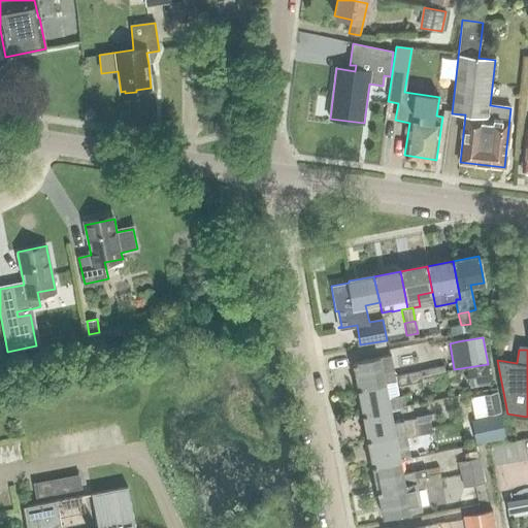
[(407,374),(394,376),(391,356),(352,364),(357,390),(384,385),(395,383),(396,387),(409,385),(407,374)]
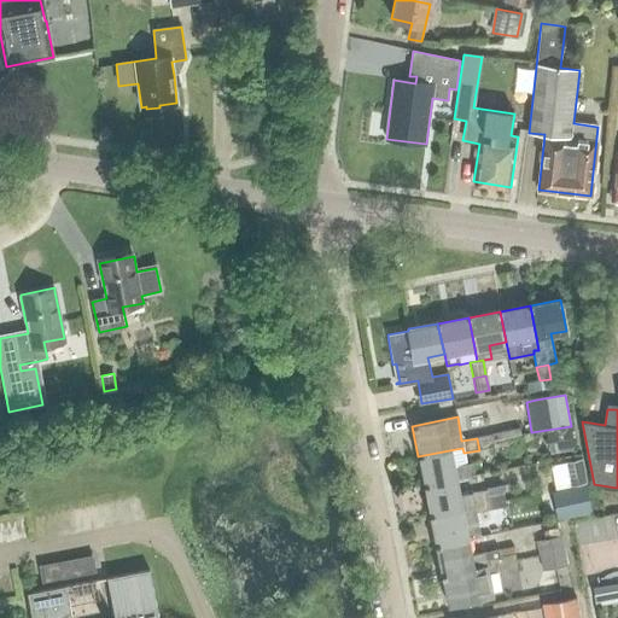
[(575,450),(571,427),(546,432),(549,455),(575,450)]
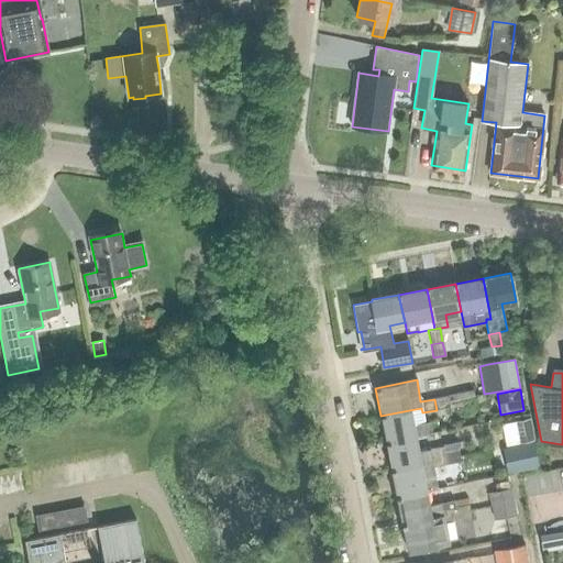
[(473,392),(448,396),(449,401),(474,397),(473,392)]
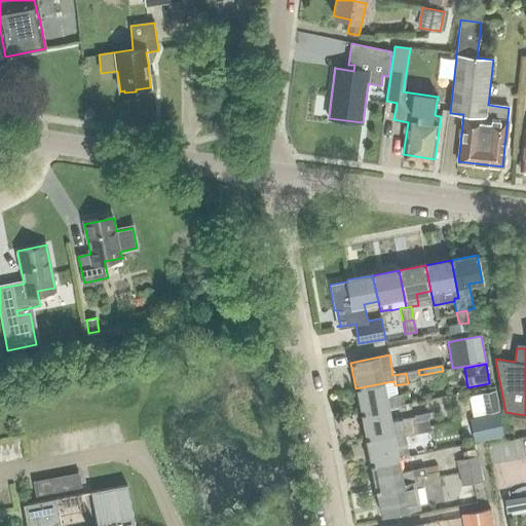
[(418,370),(406,373),(408,383),(420,381),(419,375),(418,370)]
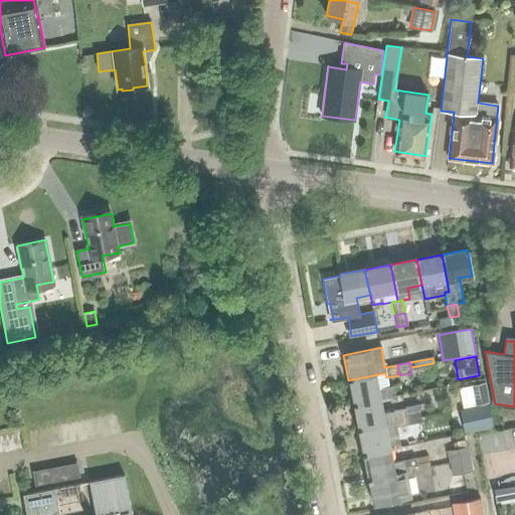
[(377,389),(374,375),(348,380),(353,404),(379,399),(394,396),(392,386),(377,389)]
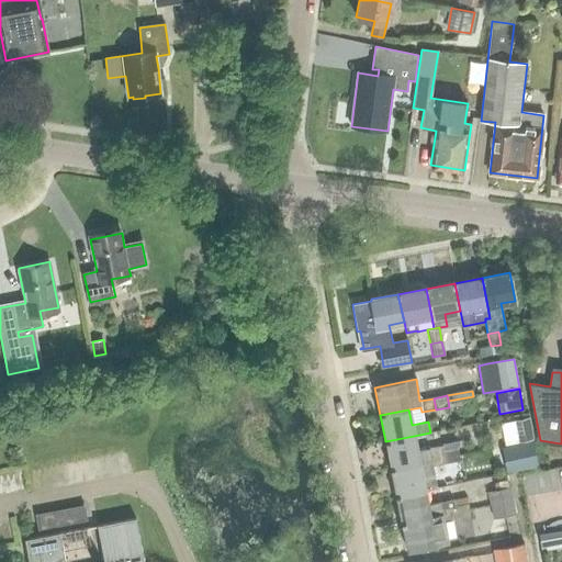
[(515,422),(518,442),(534,440),(529,418),(515,422)]
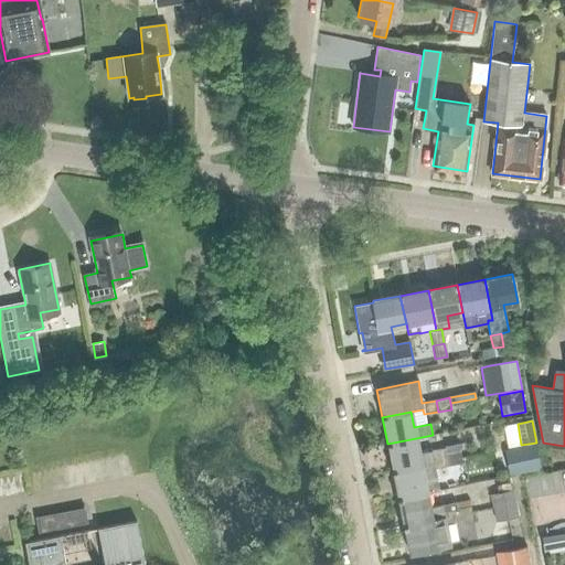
[(448,466),(446,455),(445,448),(419,454),(416,438),(387,444),(393,471),(422,466),(434,462),(435,469),(448,466)]
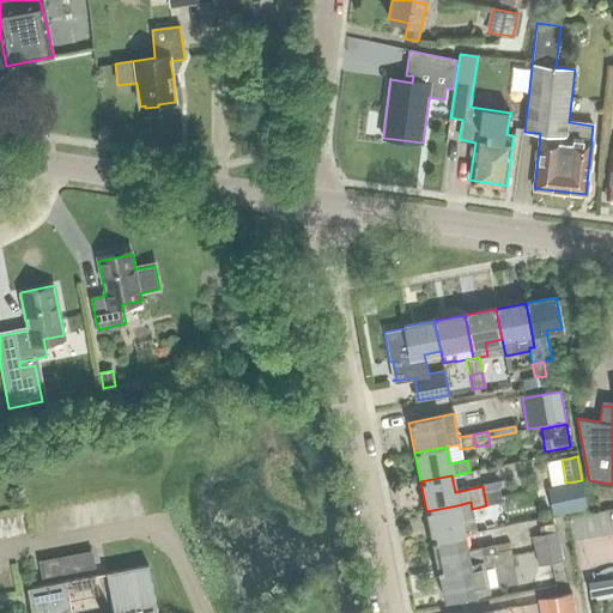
[(587,510),(581,483),(547,490),(553,517),(587,510)]
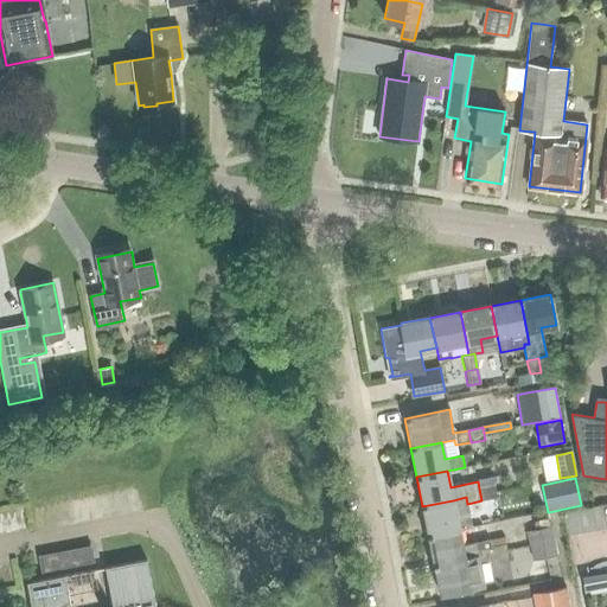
[(479,489),(481,500),(496,498),(493,485),(479,489)]
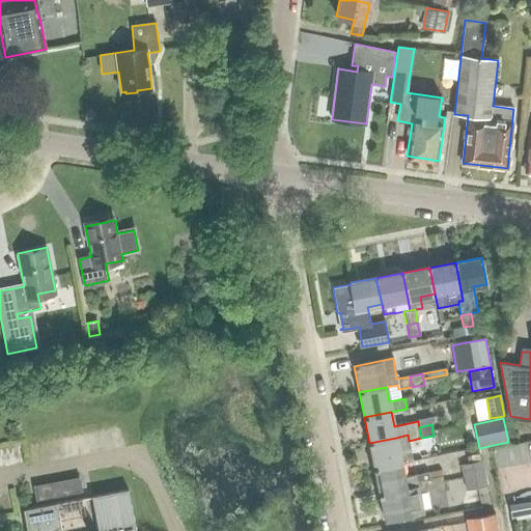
[(412,460),(409,441),(408,435),(396,438),(369,443),(373,468),(401,463),(412,460)]
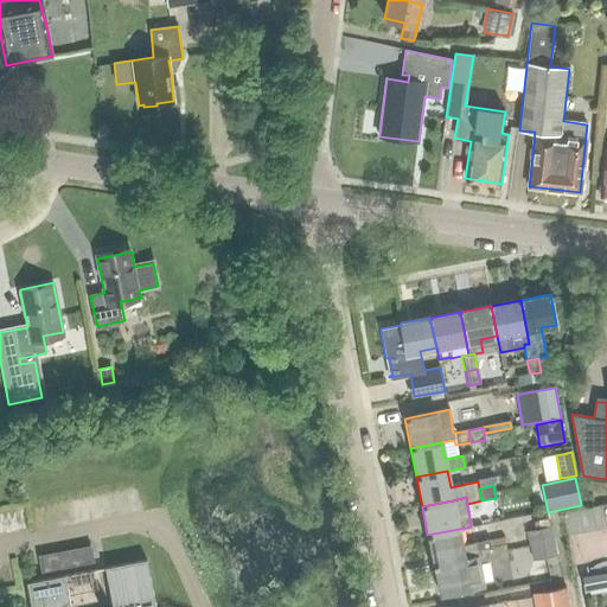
[(529,547),(554,542),(550,526),(526,531),(529,547)]
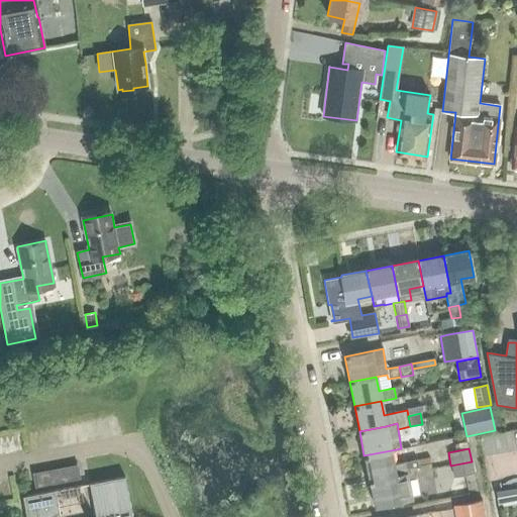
[(391,450),(364,455),(369,481),(396,476),(406,474),(407,479),(419,477),(417,466),(418,466),(417,460),(417,459),(394,464),(391,450)]
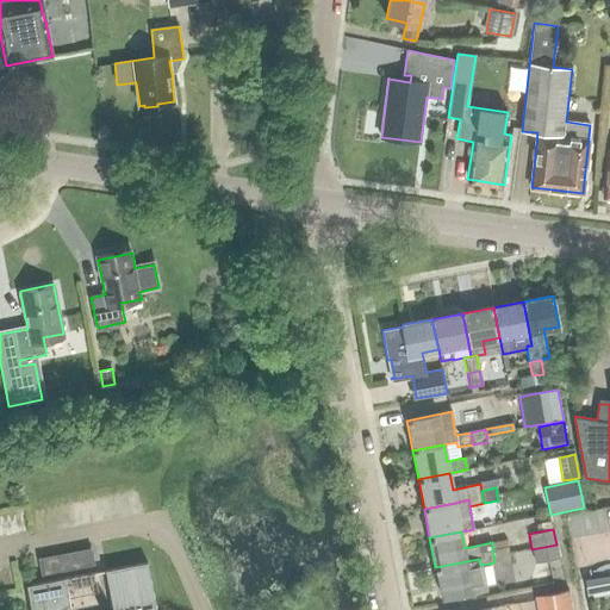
[(535,562),(559,558),(556,545),(531,549),(535,562)]
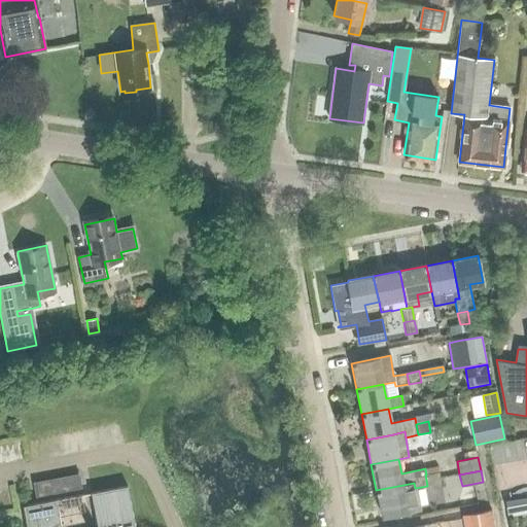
[(425,475),(427,486),(441,483),(437,471),(426,475),(425,475)]
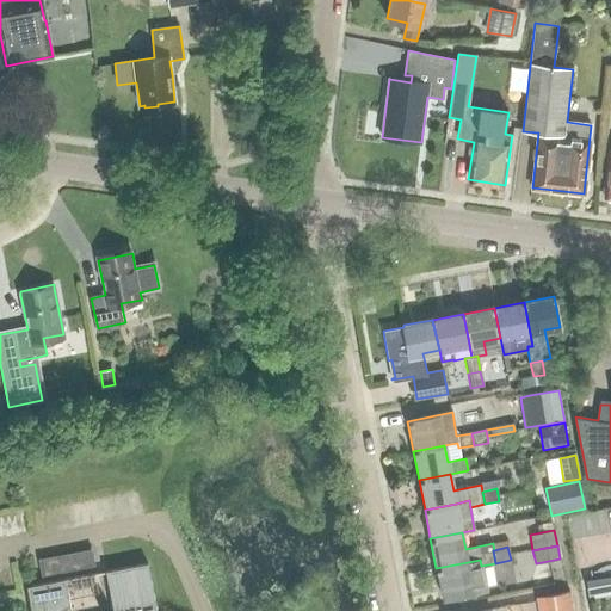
[(92,549),(38,560),(42,576),(96,566),(92,549)]
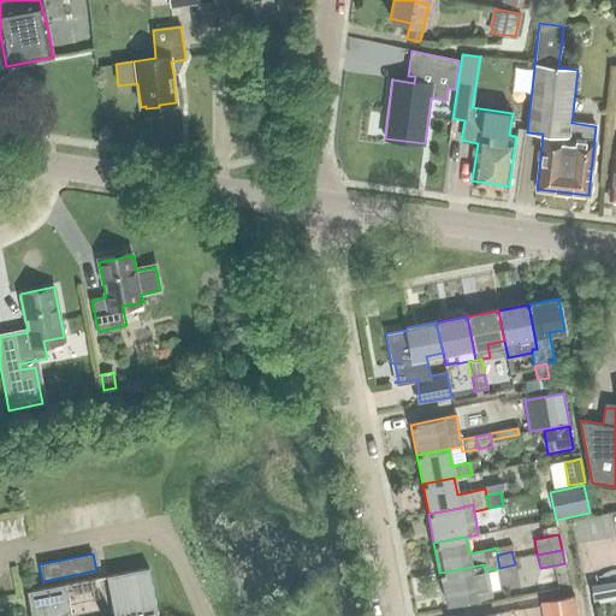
[(484,564),(472,567),(439,573),(445,603),(477,597),(490,594),(485,570),(484,564)]
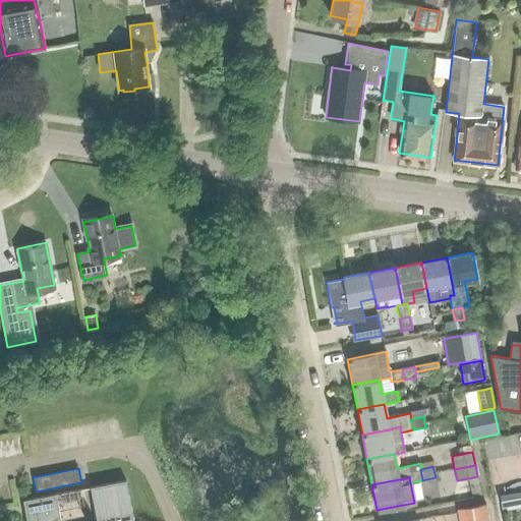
[(134,520),(127,479),(92,485),(99,520),(62,520),(57,493),(24,499),(29,520),(134,520)]
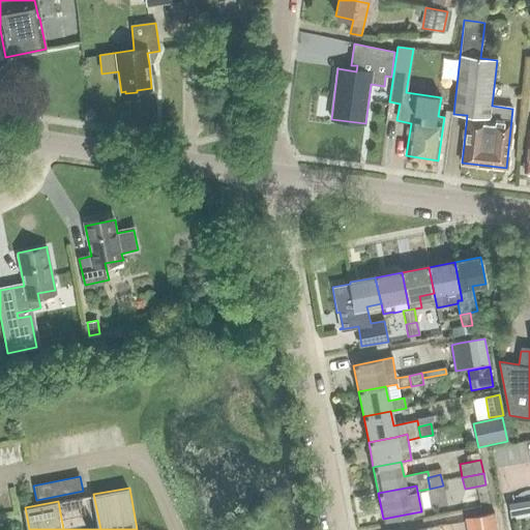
[(529,513),(529,500),(508,504),(510,517),(529,513)]
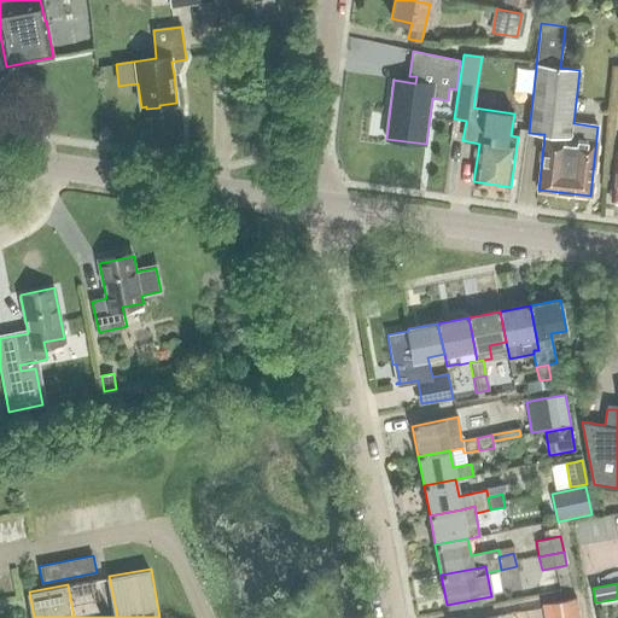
[(549,617),(579,617),(576,598),(547,604),(549,617)]
